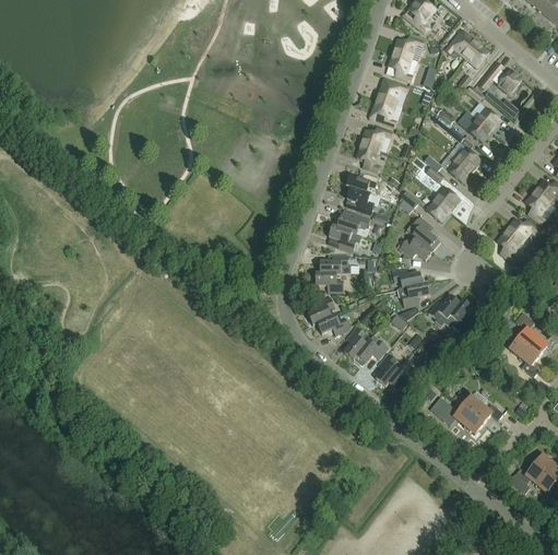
[(411,21),(423,31),(428,25),(423,21),(435,7),(426,0),(414,0),(407,9),(415,15),(411,21)]
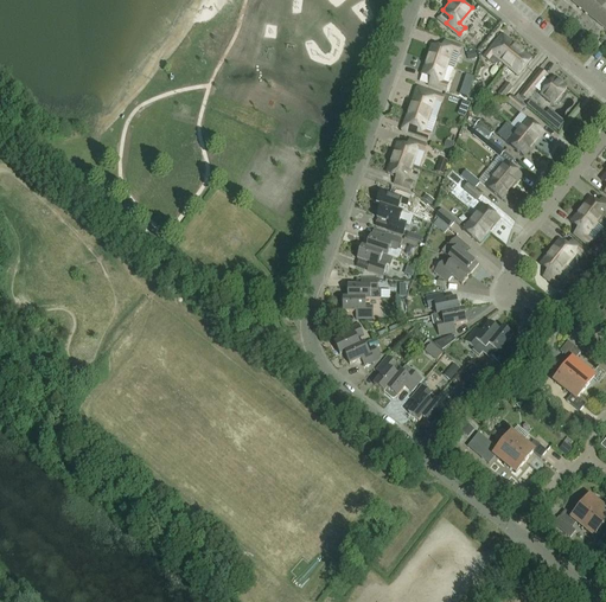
[(588,0),(582,8),(593,17),(605,1),(605,0),(588,0)]
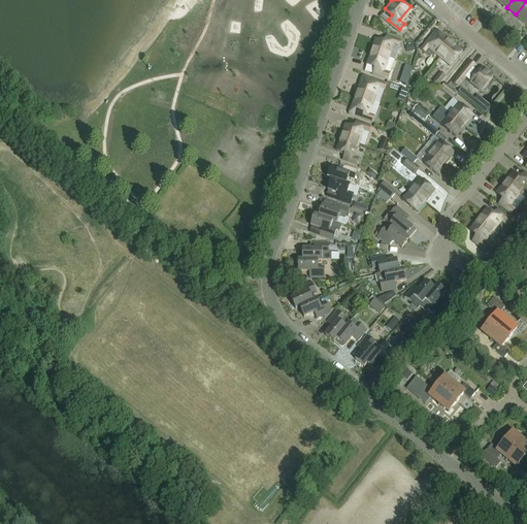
[(526,1),(516,14),(526,23),(526,20),(526,1)]
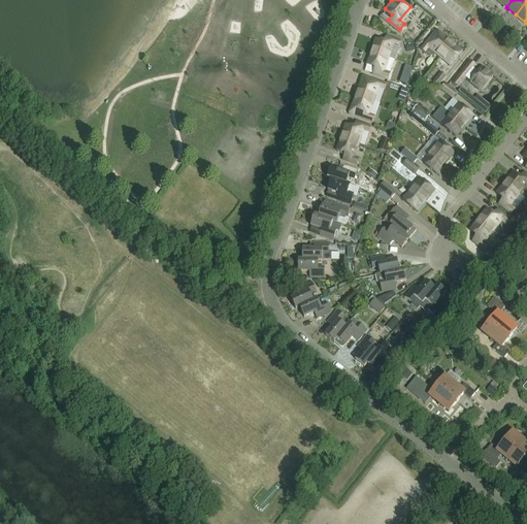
[(439,53),(451,40),(439,31),(434,37),(429,33),(419,45),(429,55),(431,53),(433,54),(435,50),(439,53)]
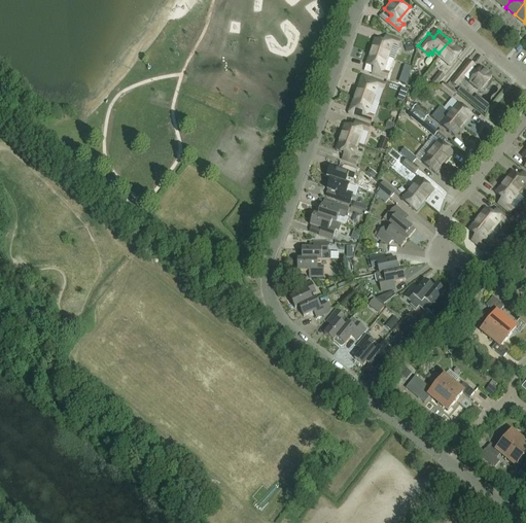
[(396,44),(399,37),(384,32),(382,38),(374,36),(370,48),(386,55),(391,42),(396,44)]
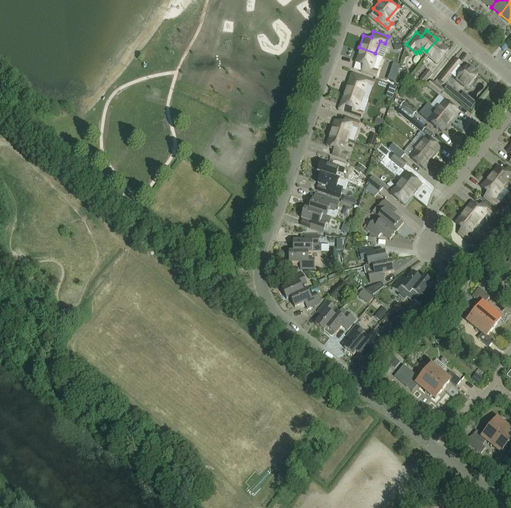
[(436,60),(447,47),(437,39),(426,51),(436,60)]
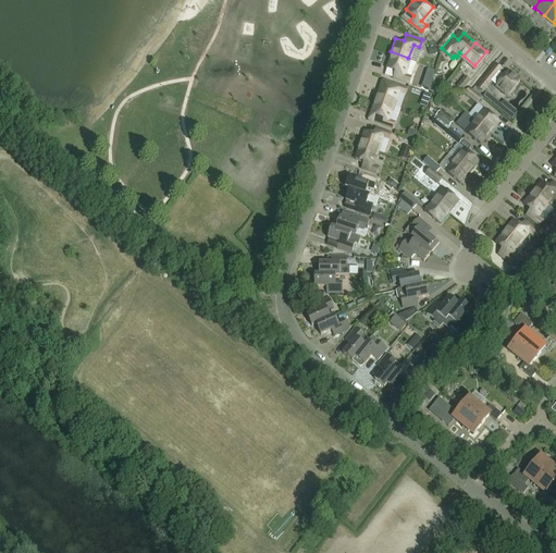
[(391,51),(385,65),(394,69),(392,75),(408,81),(416,61),(408,58),(391,51)]
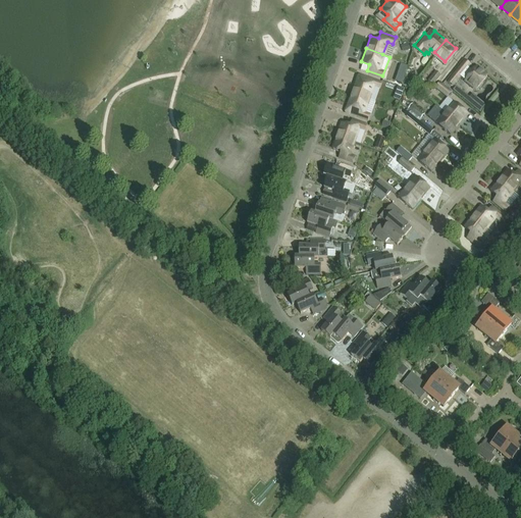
[(475,86),(485,72),(475,63),(471,68),(467,64),(469,61),(464,57),(447,79),(452,83),(459,72),(475,86)]
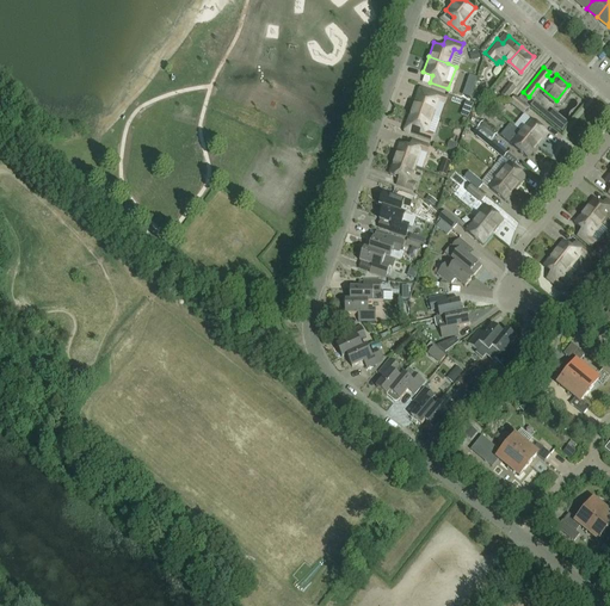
[(510,80),(500,91),(506,96),(515,85),(510,80)]
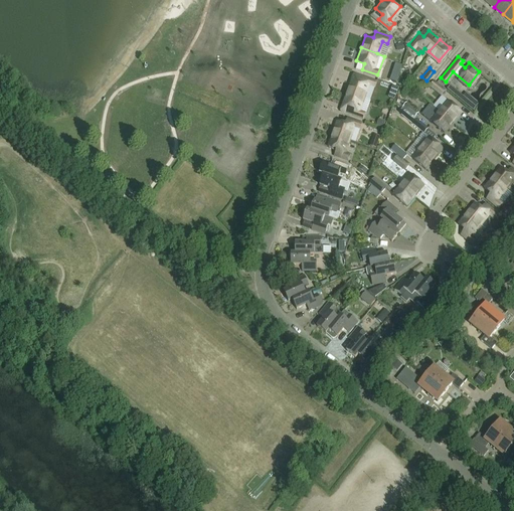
[(373,84),(375,78),(361,73),(359,79),(351,76),(346,90),(363,96),(367,83),(373,84)]
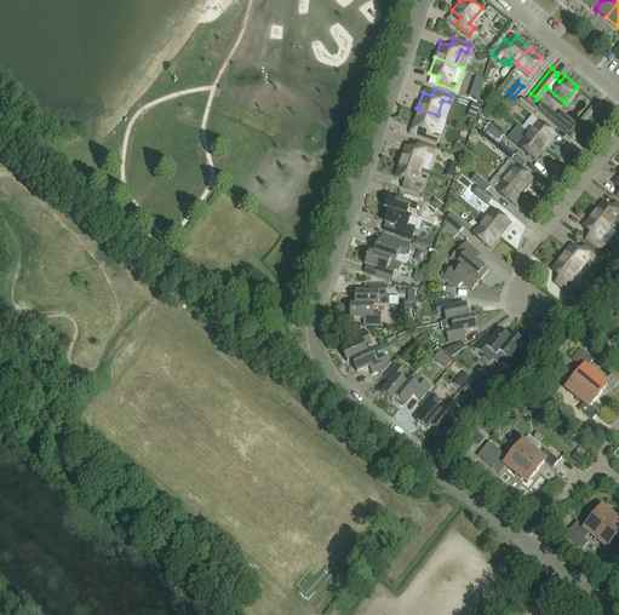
[(529,110),(534,105),(521,93),(516,99),(529,110)]
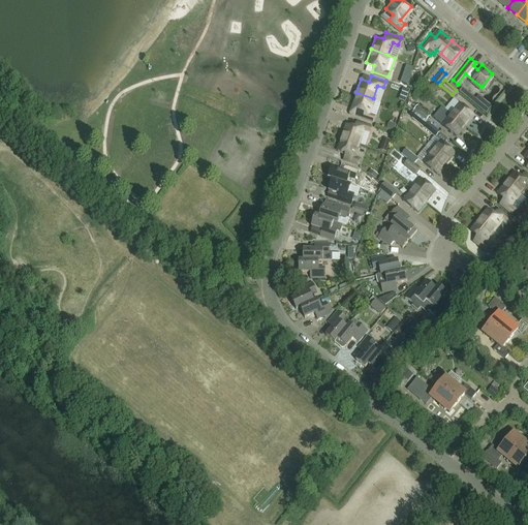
[(369,112),(373,98),(355,92),(351,105),(360,107),(358,114),(372,120),(374,114),(369,112)]
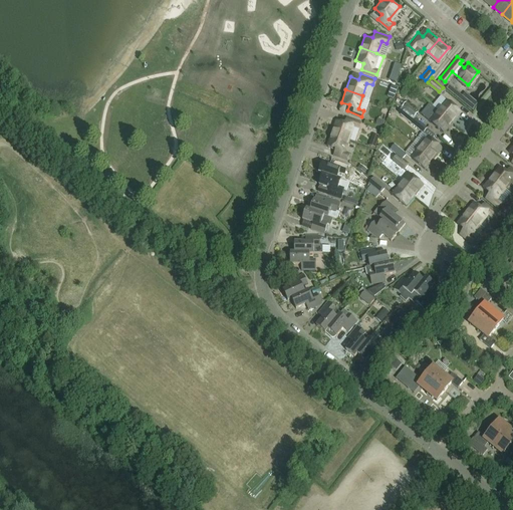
[(450,118),(459,108),(446,97),(437,107),(450,118)]
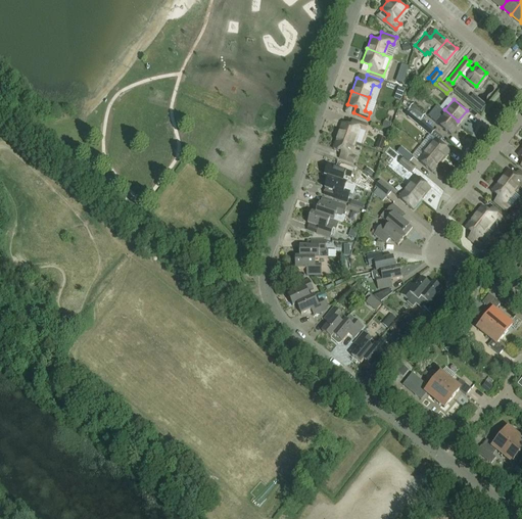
[(420,115),(424,111),(412,101),(408,105),(411,108),(420,115)]
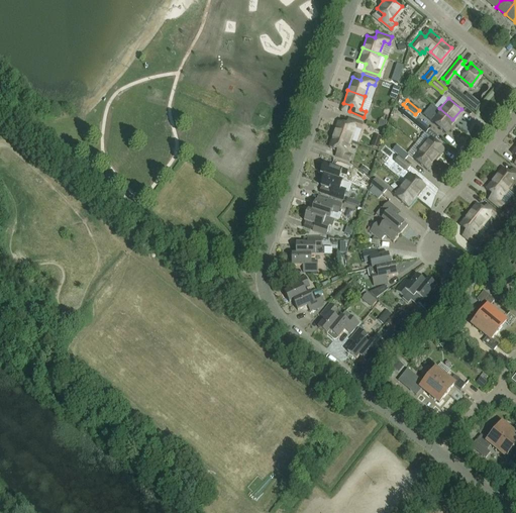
[(452,119),(439,108),(431,102),(423,112),(444,130),(452,119)]
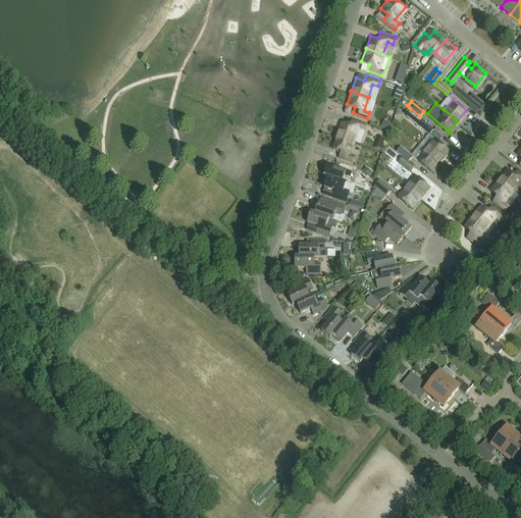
[(433,127),(434,127),(419,115),(410,108),(406,113),(429,133),(433,127)]
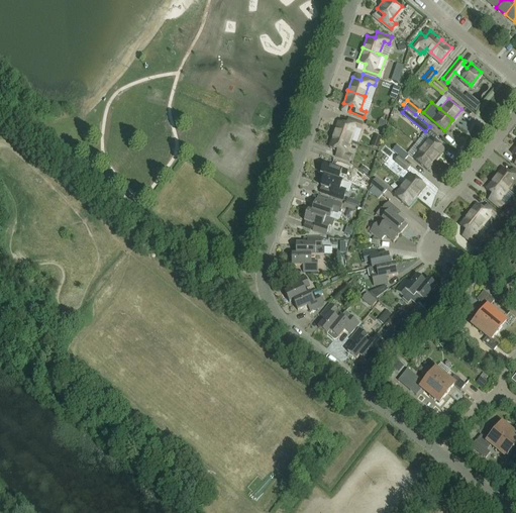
[(383,115),(380,120),(387,124),(390,119),(383,115)]
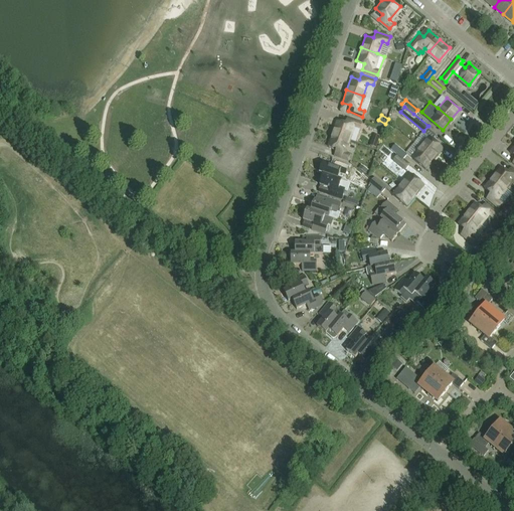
[(359,127),(361,121),(346,116),(344,121),(336,119),(332,131),(349,137),(353,125),(359,127)]
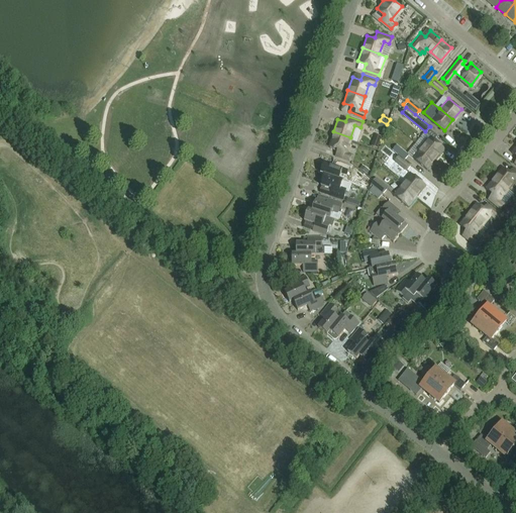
[(429,126),(425,131),(429,134),(420,145),(434,157),(442,145),(433,138),(437,133),(429,126)]
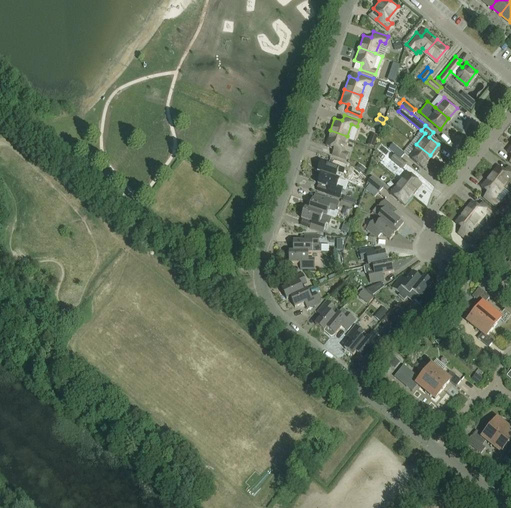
[(343,149),(347,136),(330,130),(325,143),(333,146),(331,152),(346,157),(348,151),(343,149)]
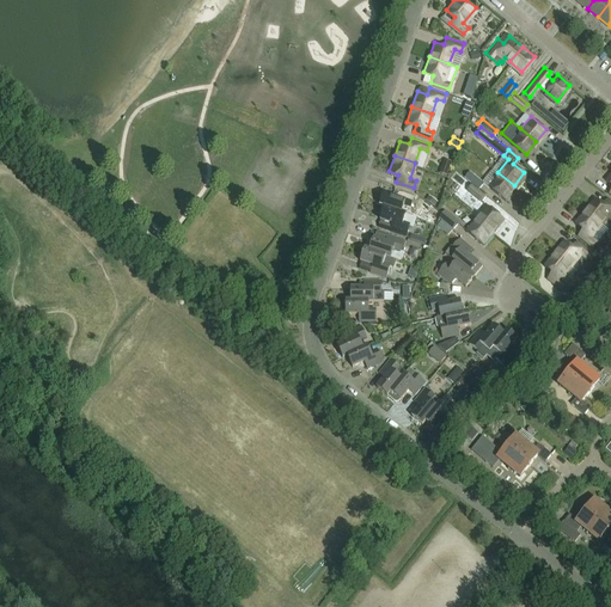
[(445,157),(441,167),(440,170),(446,172),(451,158),(445,157)]
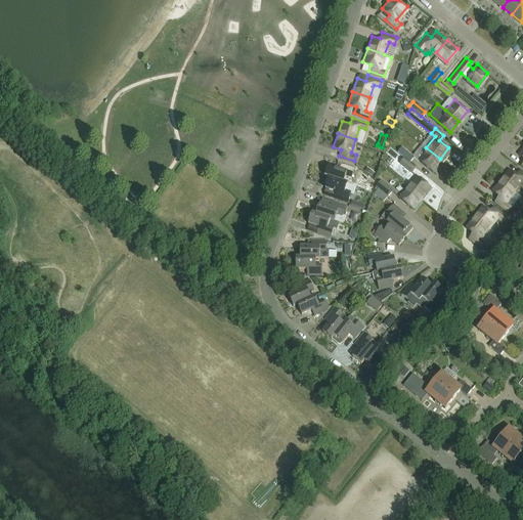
[(403,155),(408,159),(412,155),(400,144),(396,149),(403,155)]
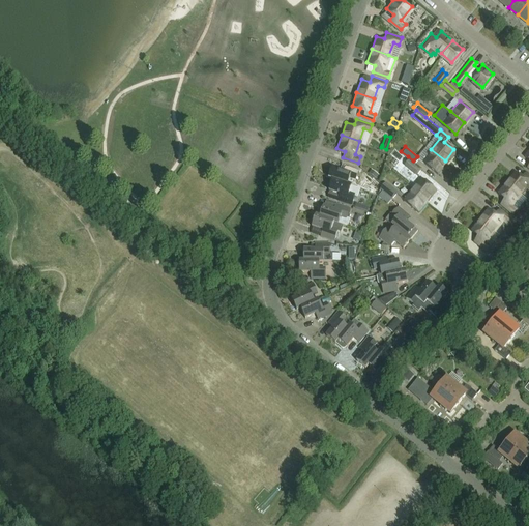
[(436,171),(445,161),(431,149),(422,159),(436,171)]
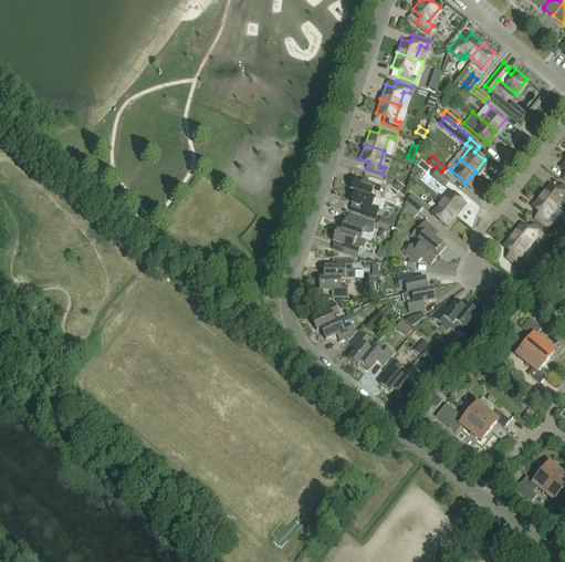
[(448,177),(441,172),(436,167),(431,173),(443,184),(448,177)]
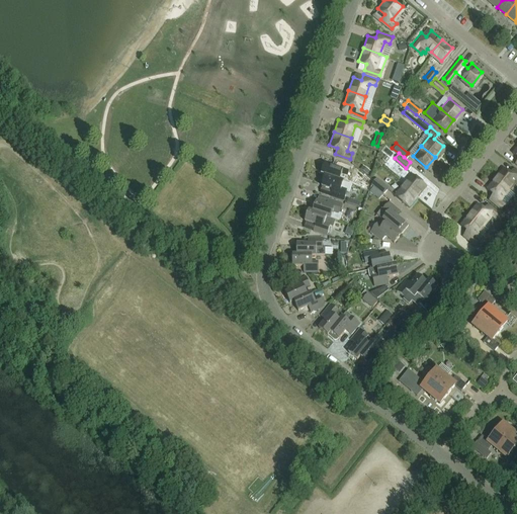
[(347,173),(350,163),(337,158),(334,165),(324,161),(321,171),(325,173),(339,178),(339,177),(341,171),(347,173)]
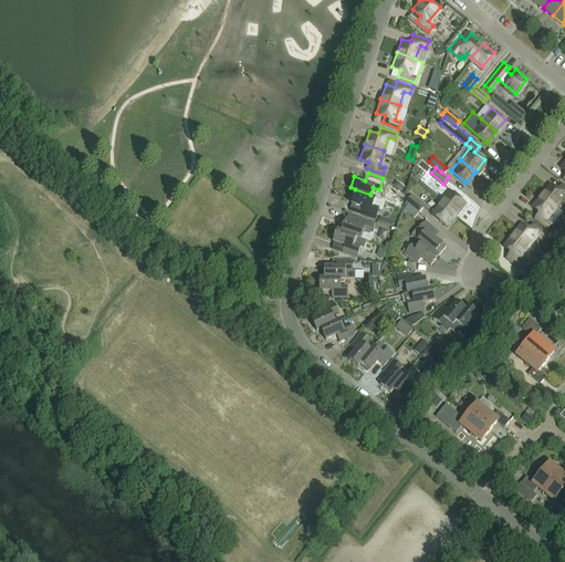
[(564,194),(564,184),(562,181),(557,186),(550,180),(541,191),(556,205),(564,194)]
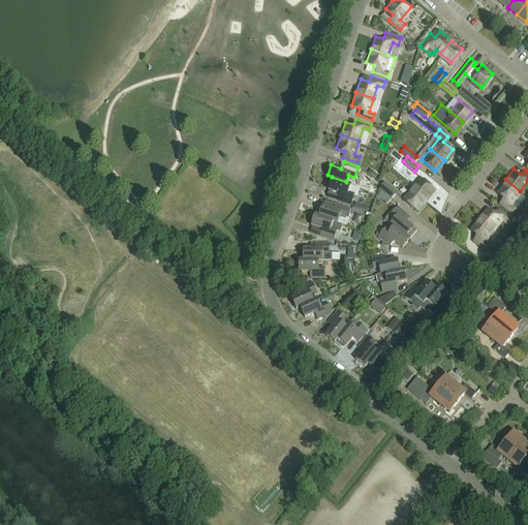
[(425,197),(434,187),(420,176),(411,186),(425,197)]
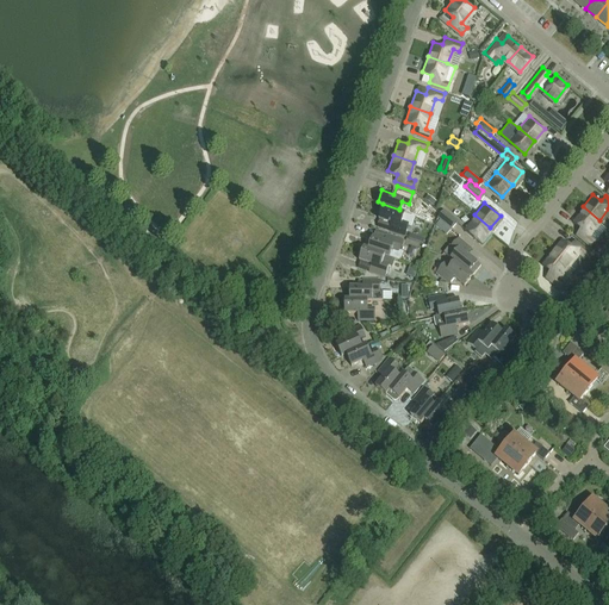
[(414,214),(399,209),(399,210),(383,204),(378,216),(390,219),(387,226),(404,232),(408,220),(411,222),(414,214)]
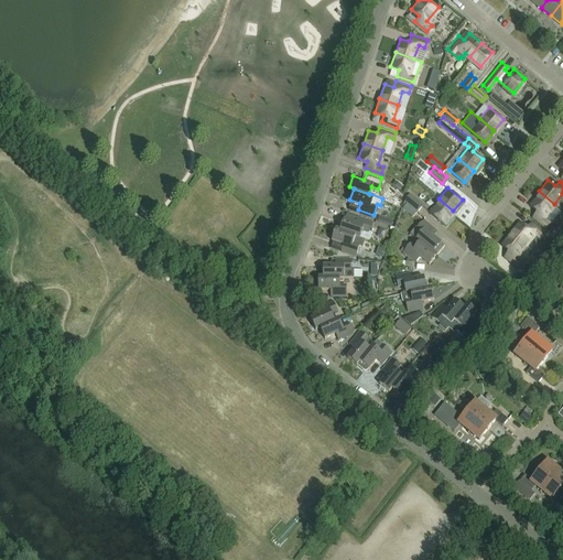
[(417,208),(422,202),(409,191),(403,197),(417,208)]
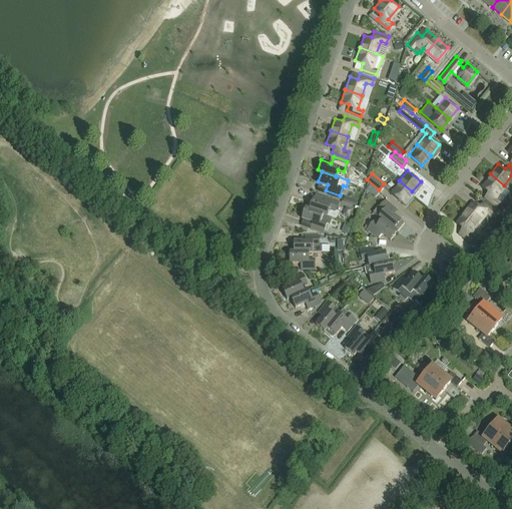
[(495,195),(504,185),(490,173),(481,184),(487,189),(484,194),(496,204),(500,199),(495,195)]
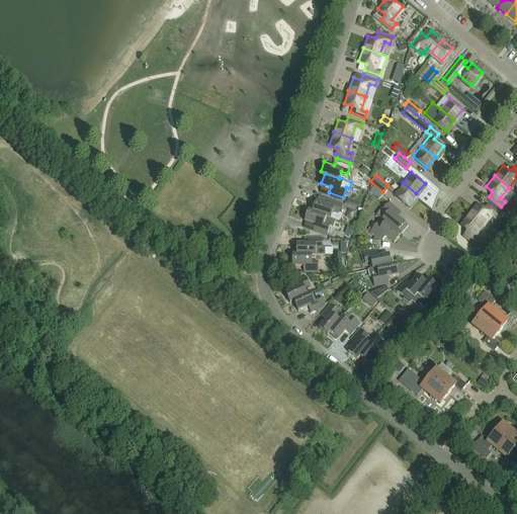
[(408,204),(416,193),(403,182),(394,193),(408,204)]
